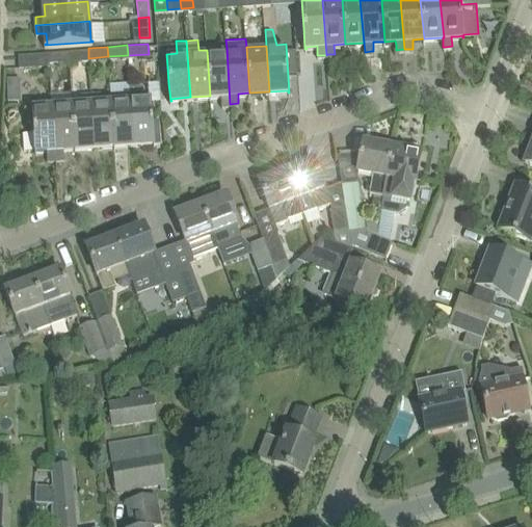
[(295,47),(287,48),(288,72),(296,71),(295,47)]
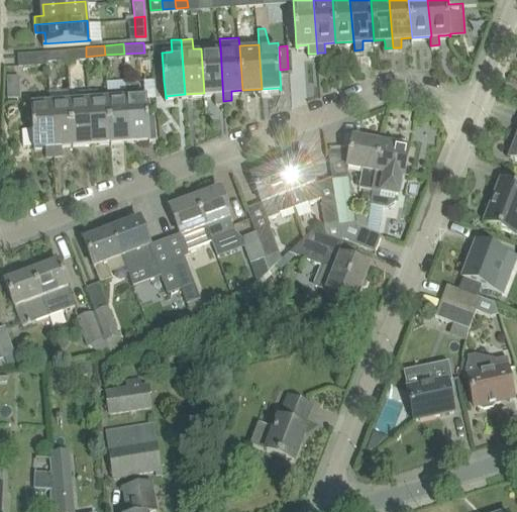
[(67,58),(86,57),(86,46),(67,47),(67,58)]
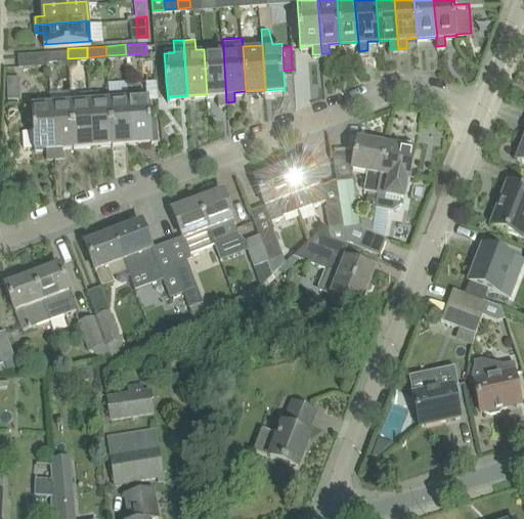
[(226,102),(223,47),(204,49),(207,94),(218,93),(218,102),(226,102)]
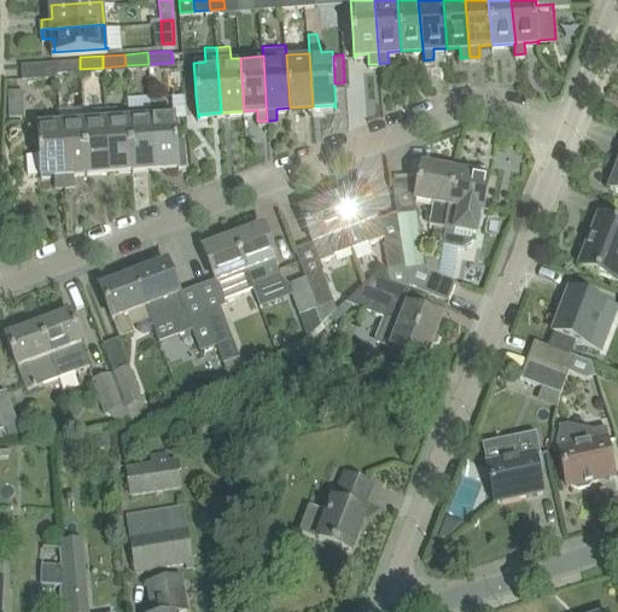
[(57,59),(58,74),(58,70),(80,69),(80,57),(57,59)]
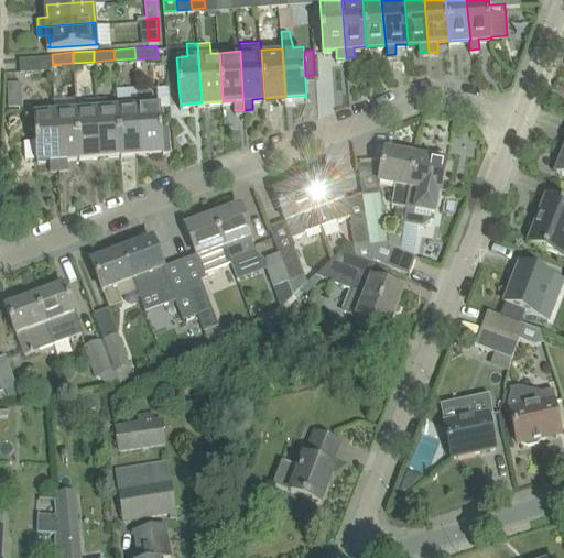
[(19,56),(20,69),(53,67),(52,54),(19,56)]
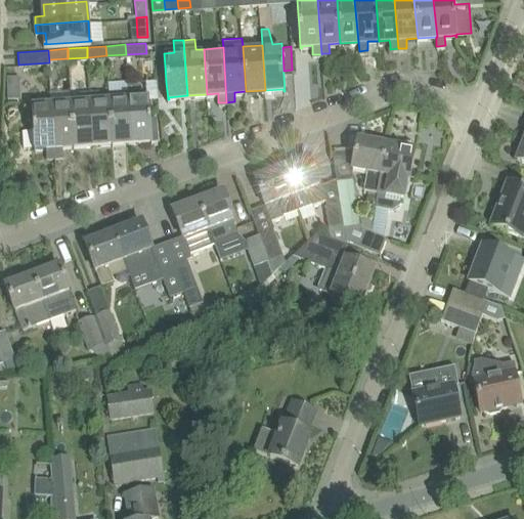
[(138,79),(127,80),(128,89),(128,88),(129,97),(132,140),(150,139),(150,141),(153,141),(151,139),(159,139),(157,116),(150,117),(149,97),(148,94),(147,94),(147,96),(138,97),(138,86),(138,79)]
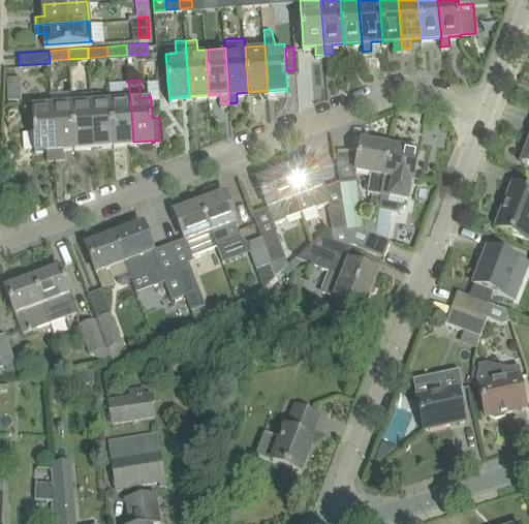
[(114,144),(133,142),(130,98),(129,89),(110,91),(111,100),(114,144)]
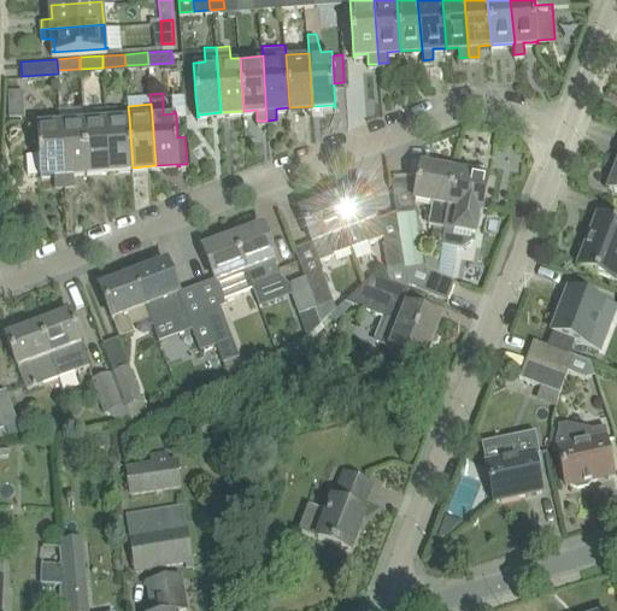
[(87,170),(110,169),(105,105),(93,106),(94,119),(83,119),(87,170)]
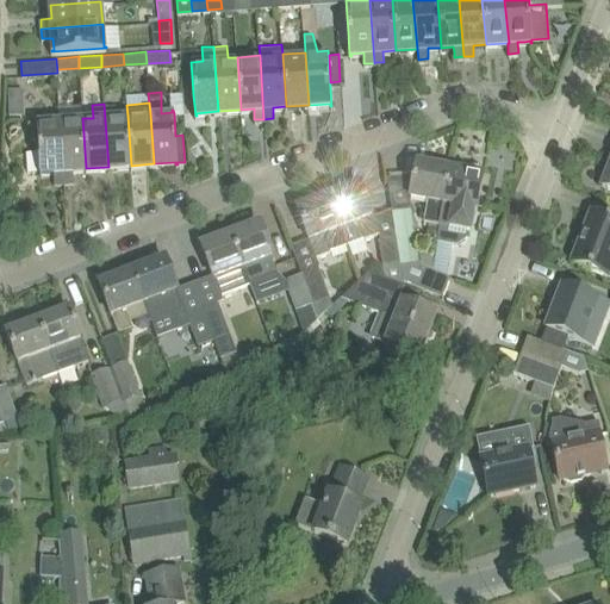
[(117,116),(117,104),(104,104),(109,167),(131,166),(128,116),(117,116)]
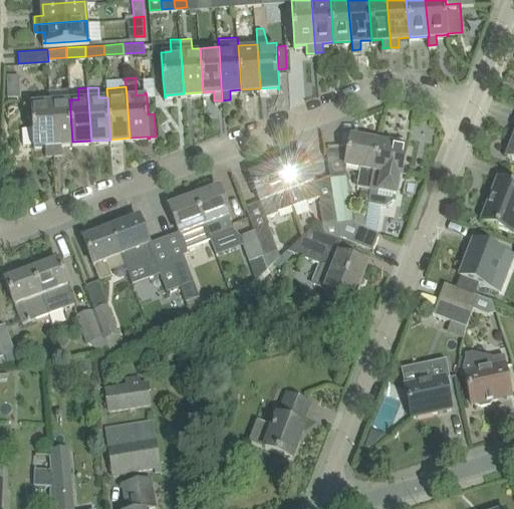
[(54,153),(62,152),(61,143),(72,142),(69,99),(68,89),(50,90),(50,101),(54,153)]
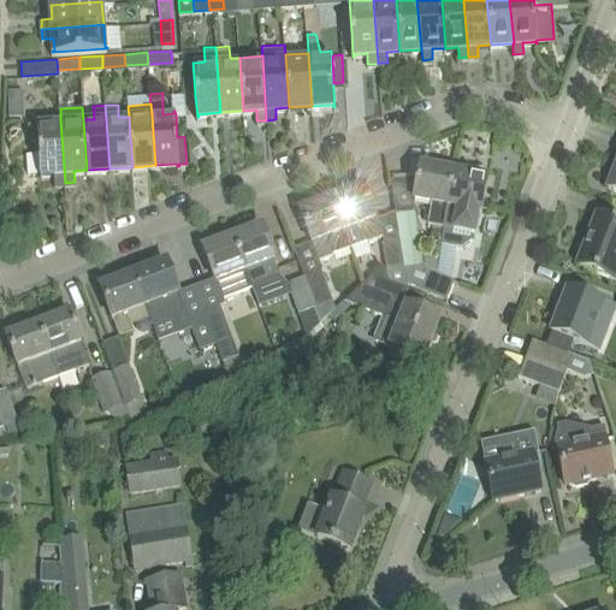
[(39,123),(39,120),(37,120),(39,150),(27,152),(28,170),(40,170),(41,176),(42,176),(42,173),(54,172),(55,183),(65,183),(60,122),(39,123)]
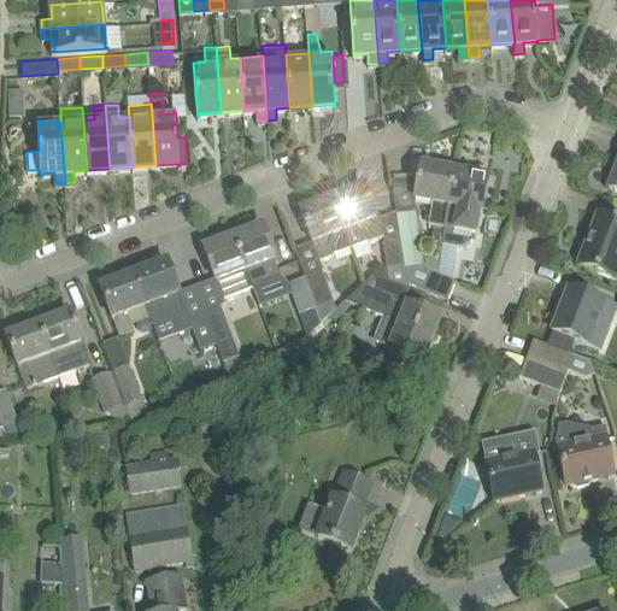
[(393,182),(392,182),(397,209),(400,236),(405,264),(425,262),(425,265),(436,269),(439,270),(441,253),(423,251),(416,205),(413,205),(415,197),(433,199),(428,221),(444,224),(448,203),(454,168),(421,162),(418,176),(393,178),(393,182)]
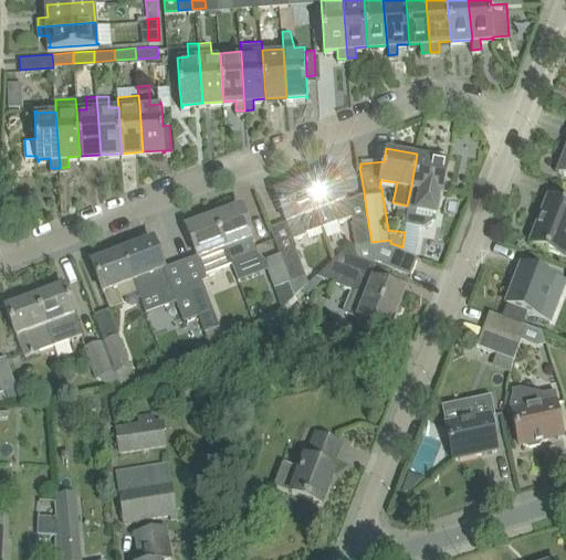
[(409,205),(407,221),(425,224),(432,219),(433,210),(437,211),(440,190),(442,191),(448,159),(417,154),(411,186),(407,205),(409,205)]
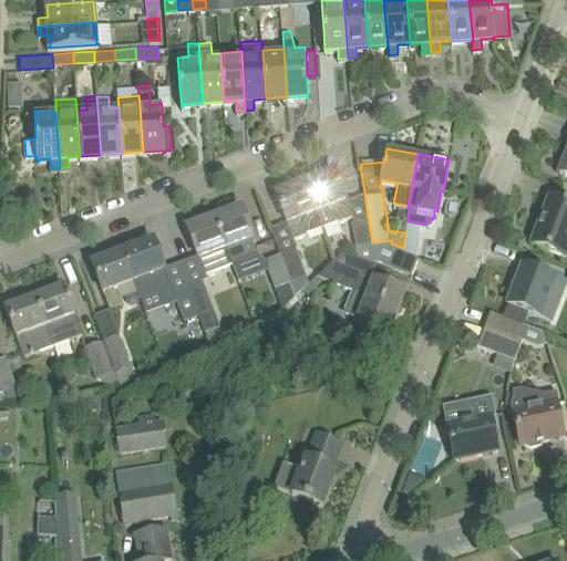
[(338,219),(351,215),(334,168),(305,179),(316,208),(322,225),(338,218),(338,219)]
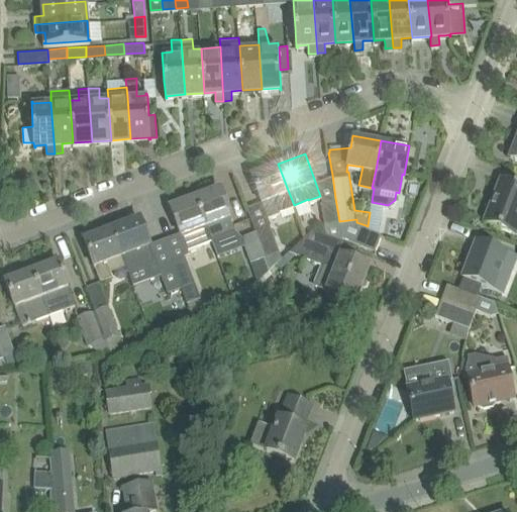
[(294,205),(288,190),(278,164),(251,174),(268,216),(280,211),(294,205)]
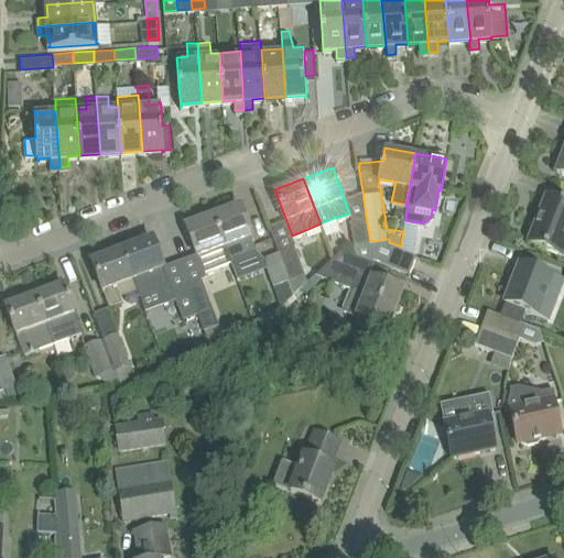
[(563,251),(563,199),(546,194),(529,239),(562,251),(562,250),(563,251)]
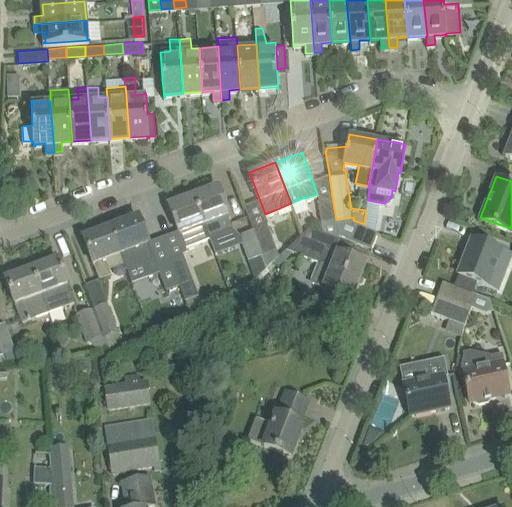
[(217,184),(193,193),(204,222),(209,235),(222,230),(233,226),(228,213),(228,212),(224,203),(217,184)]
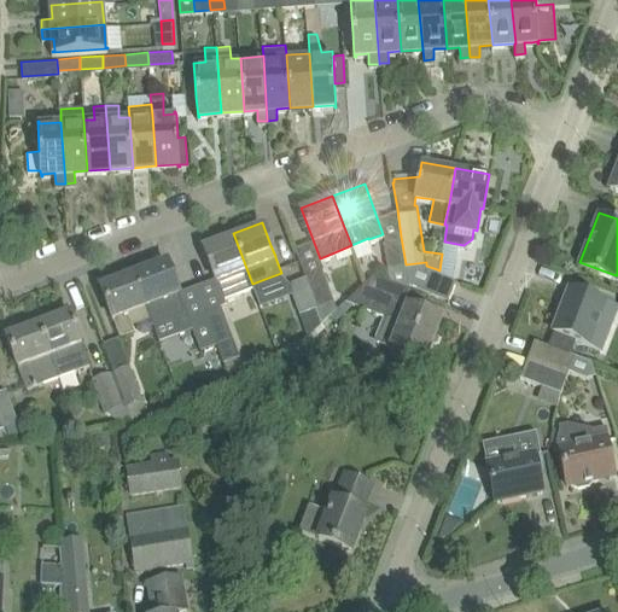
[(433,226),(432,237),(443,238),(444,227),(433,226)]
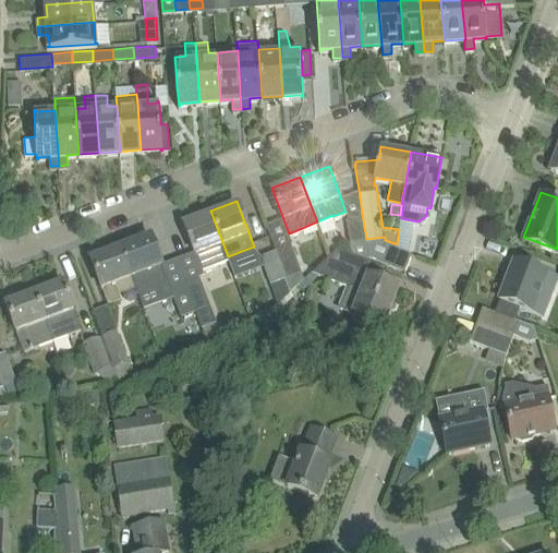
[(228,256),(222,242),(210,211),(184,221),(195,252),(196,252),(202,267),(228,256)]
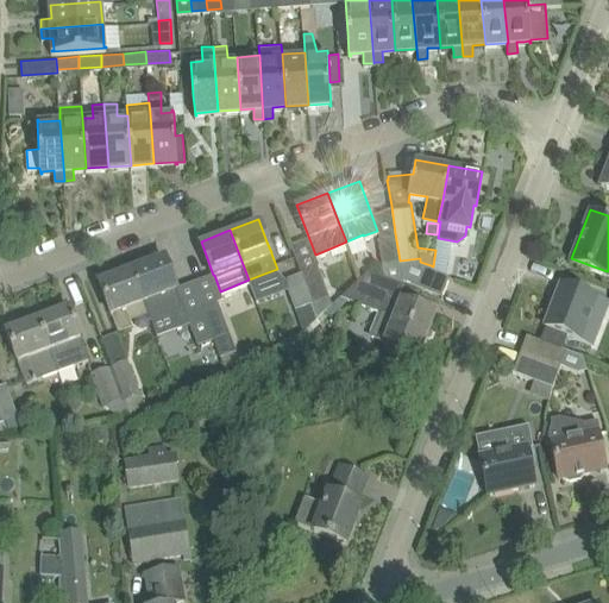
[(378,236),(377,236),(383,272),(403,281),(402,277),(400,261),(395,233),(378,236)]
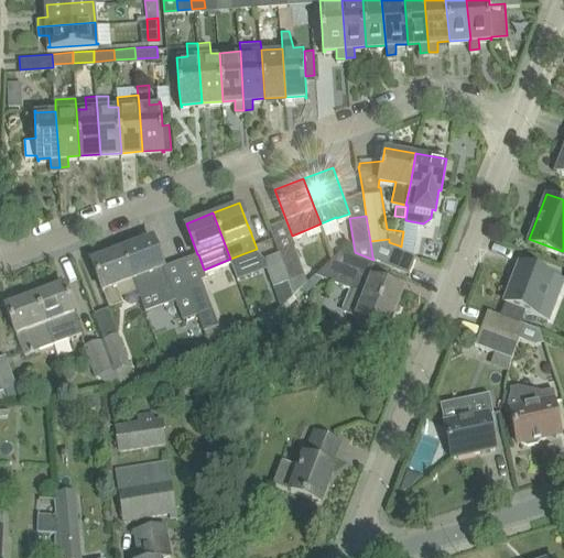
[(152,236),(122,248),(133,276),(137,287),(139,291),(156,284),(164,303),(176,298),(172,287),(173,287),(170,280),(169,280),(163,265),(163,264),(160,256),(152,236)]
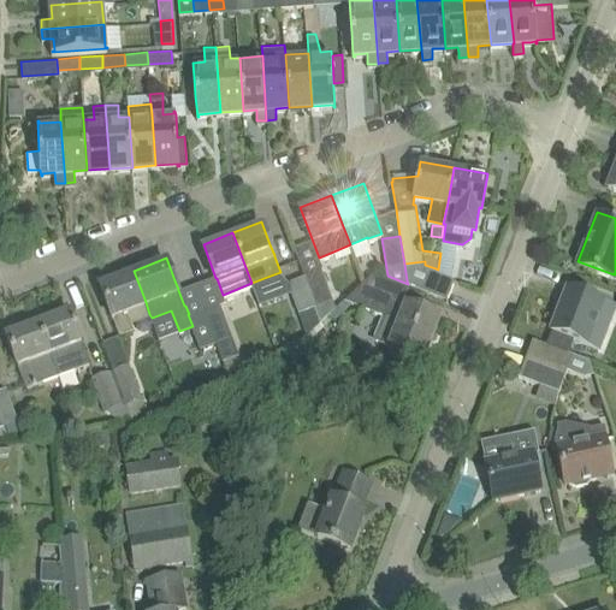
[(425,261),(404,264),(407,280),(409,280),(425,286),(446,296),(455,277),(450,276),(438,270),(436,268),(425,265),(425,261)]
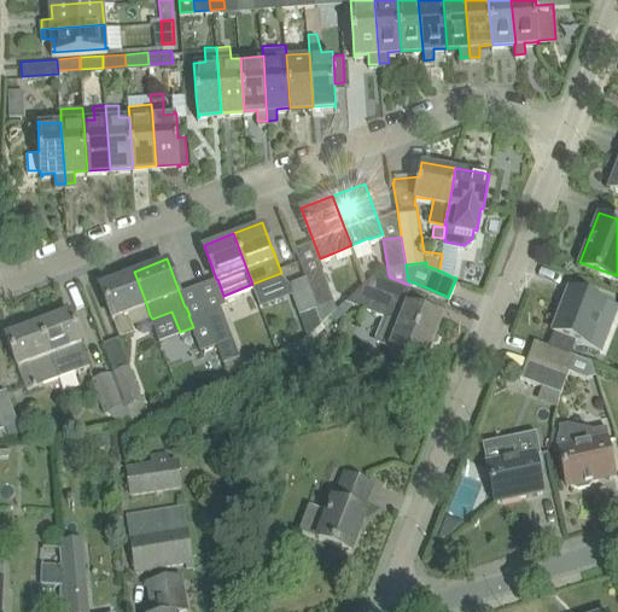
[(322,268),(305,274),(316,304),(324,321),(338,307),(333,297),(322,268)]
